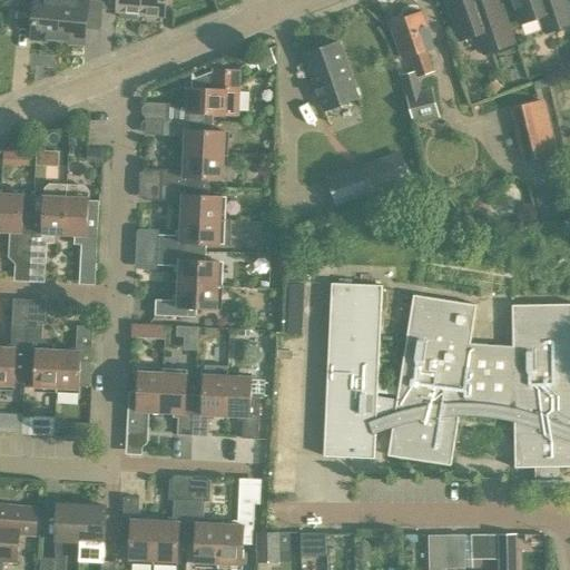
[(46,39),(57,40),(61,0),(19,0),(17,22),(32,23),(30,39),(46,41),(46,39)]
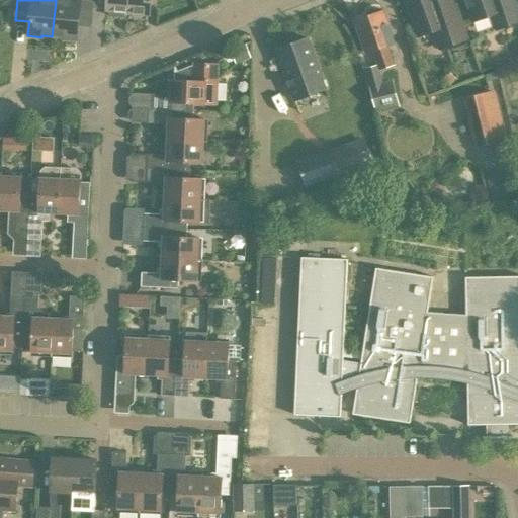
[(68,0),(56,0),(52,36),(62,37),(62,39),(75,40),(78,11),(92,13),(93,0),(70,0),(68,0)]
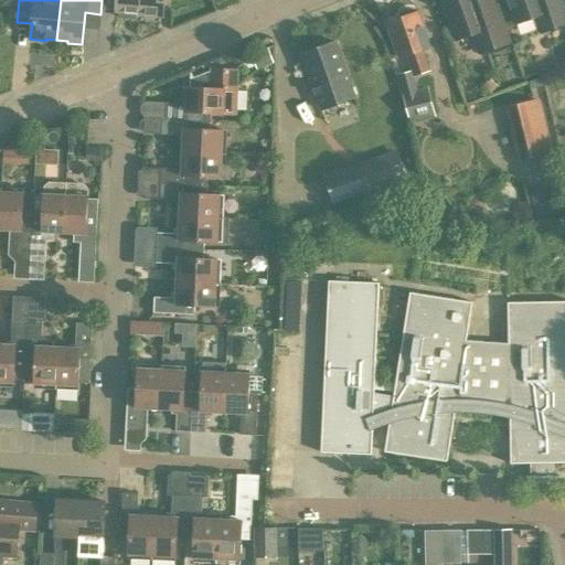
[(115,0),(114,11),(138,13),(139,0),(115,0)]
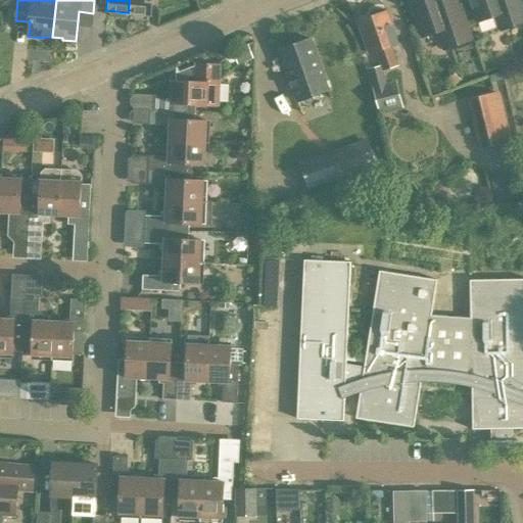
[(129,0),(128,12),(133,13),(135,16),(143,17),(147,14),(150,14),(151,0),(129,0)]
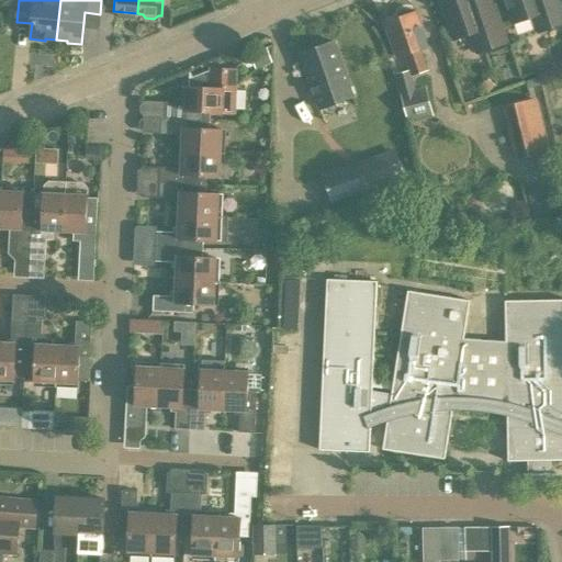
[(470,33),(478,53),(506,43),(497,15),(482,21),(474,0),(439,0),(453,40),(470,33)]
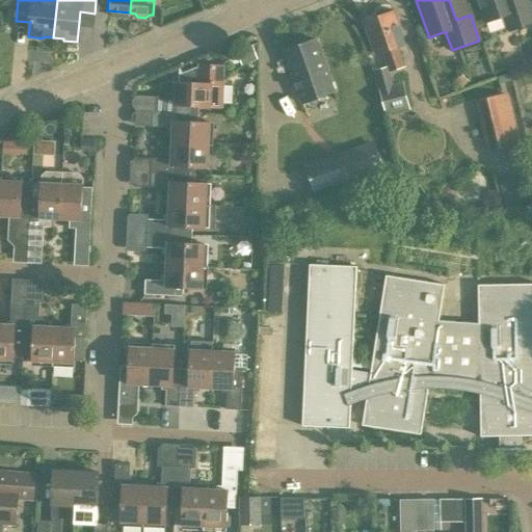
[(531,22),(531,11),(528,0),(511,0),(478,0),(486,22),(503,16),(507,31),(520,27),(531,22)]
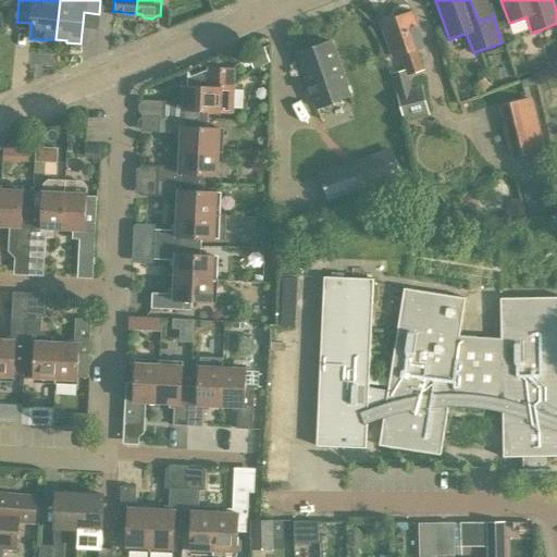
[(394,20),(381,24),(392,57),(398,54),(408,76),(424,70),(417,48),(424,46),(412,13),(410,10),(406,8),(395,11),(393,15),(394,20)]
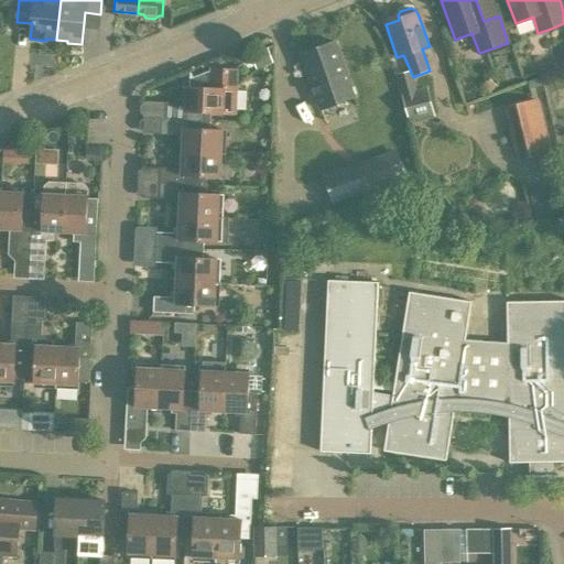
[(353,98),(334,42),(300,54),(320,110),(353,98)]
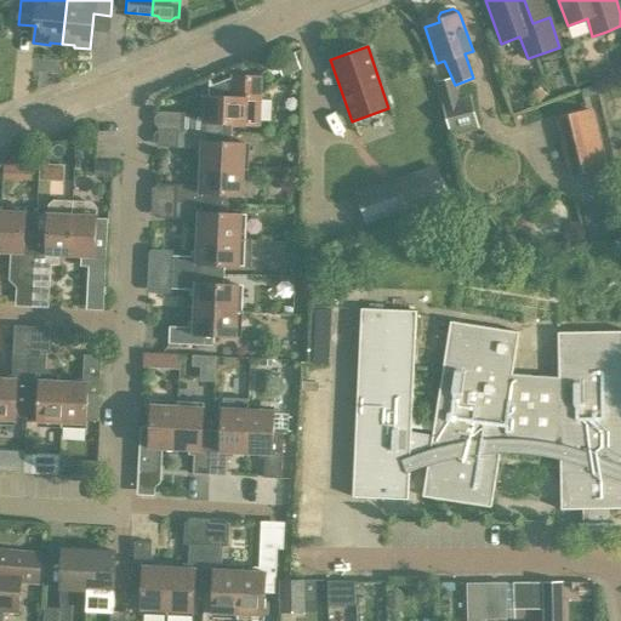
[(203,115),(180,114),(178,131),(223,134),(223,123),(260,124),(262,77),(232,75),(232,78),(209,86),(209,96),(204,96),(203,115)]
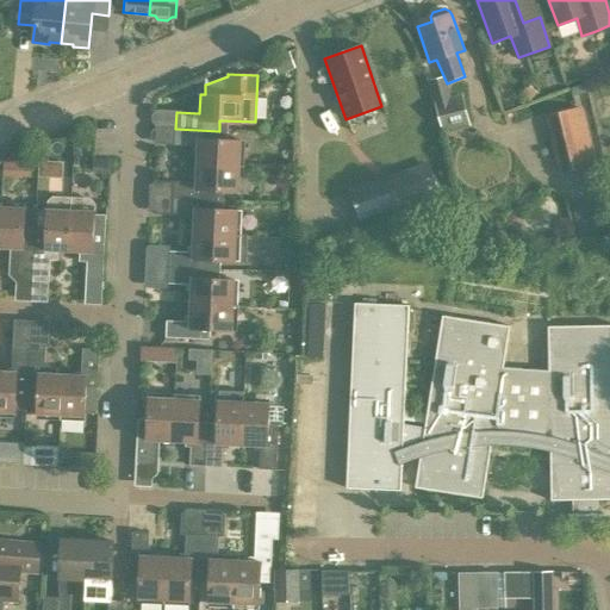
[(471,125),(462,94),(434,101),(442,132),(471,125)]
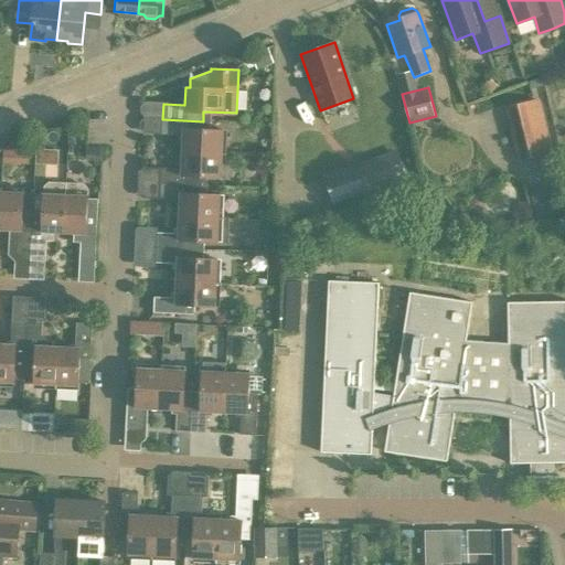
[(509,129),(518,162),(552,153),(539,98),(505,106),(511,129),(509,129)]
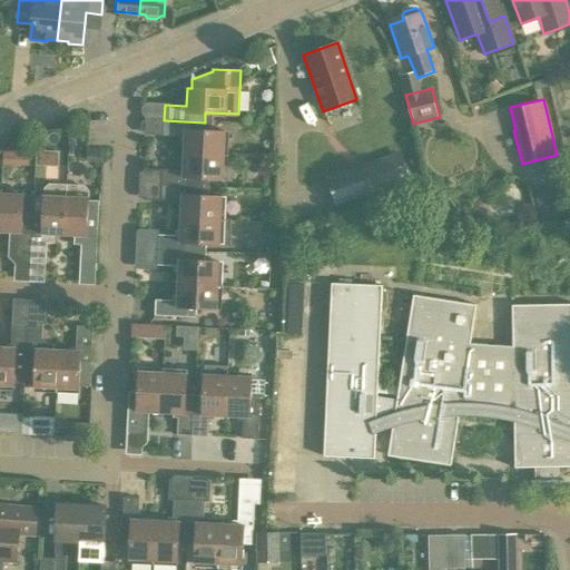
[(185,137),(184,154),(223,156),(224,133),(204,131),(205,123),(164,120),(163,136),(185,137)]
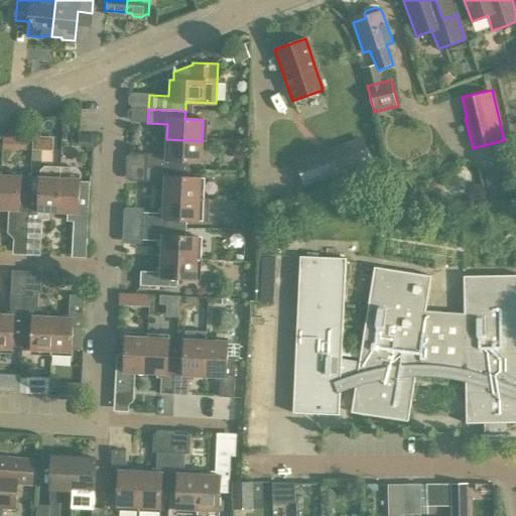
[(55,148),(55,135),(35,135),(35,148),(55,148)]
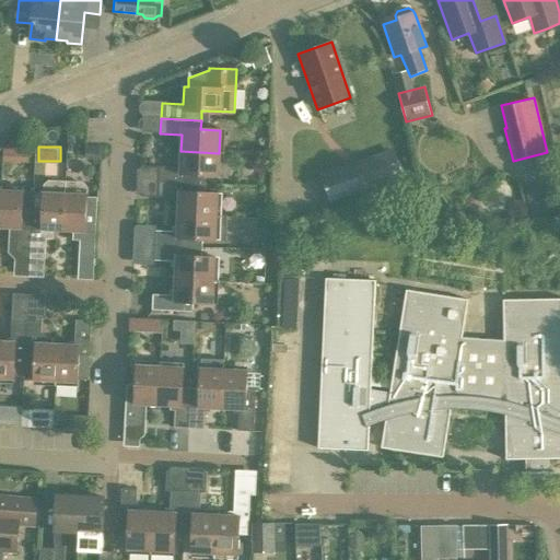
[(86,147),(88,172),(102,172),(101,147),(86,147)]
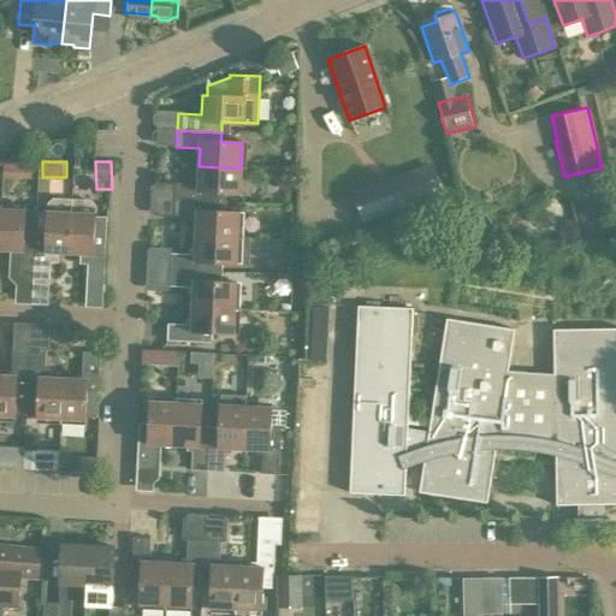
[(67,164),(67,178),(52,178),(52,191),(76,191),(77,164),(67,164)]
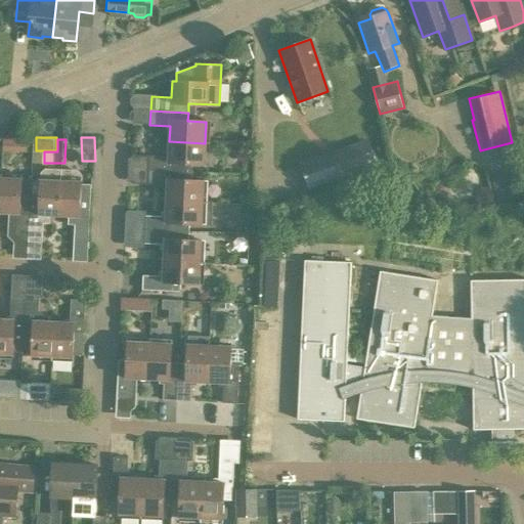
[(367,139),(324,156),(334,181),(378,165),(367,139)]
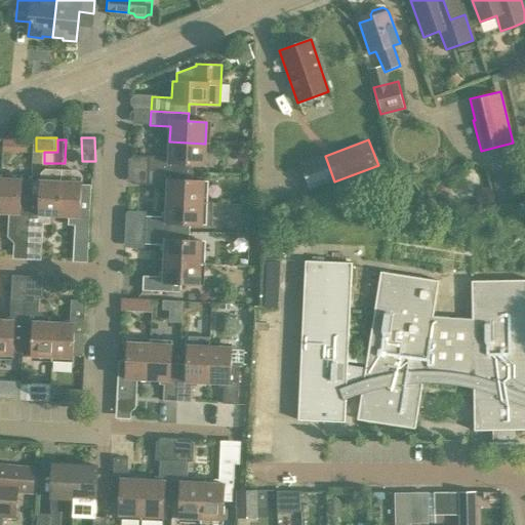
[(149,157),(148,171),(186,173),(186,164),(204,165),(205,144),(169,142),(168,158),(149,157)]
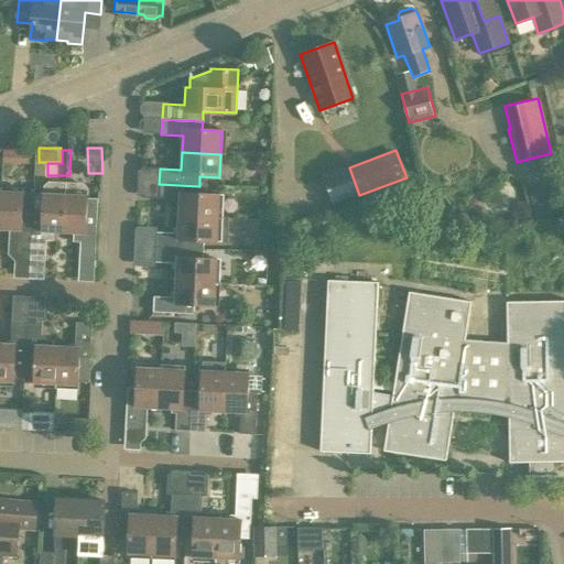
[(47,231),(63,232),(66,183),(49,182),(44,186),(43,194),(33,194),(30,256),(45,257),(47,231)]
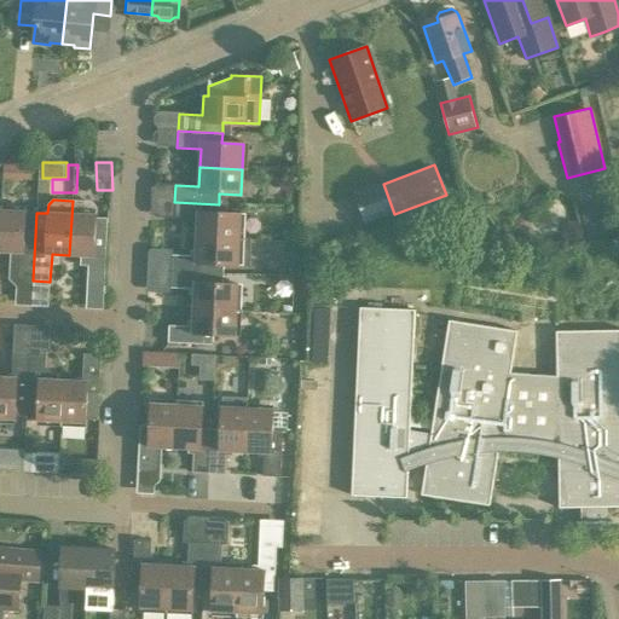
[(73,201),(69,255),(88,256),(87,284),(104,284),(108,218),(96,218),(97,207),(92,202),(73,201)]
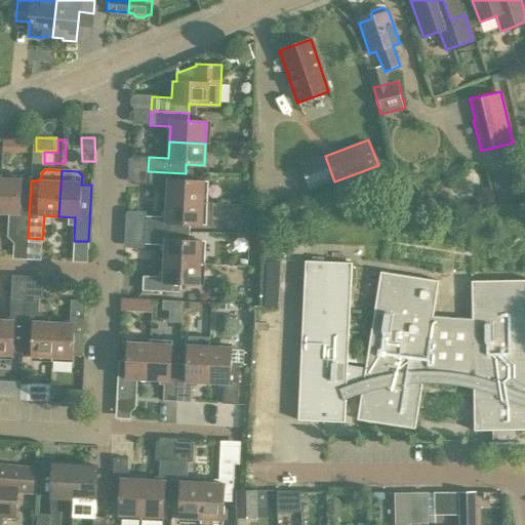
[(167,186),(166,202),(212,204),(212,202),(203,201),(204,182),(186,180),(186,173),(148,171),(148,185),(167,186)]
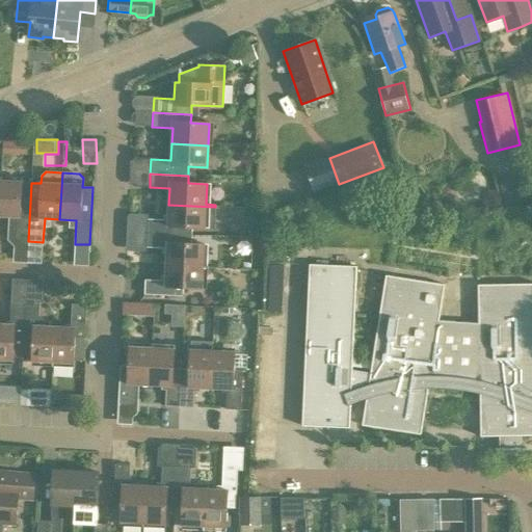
[(14,240),(28,241),(31,183),(1,181),(0,192),(0,215),(16,217),(14,240)]
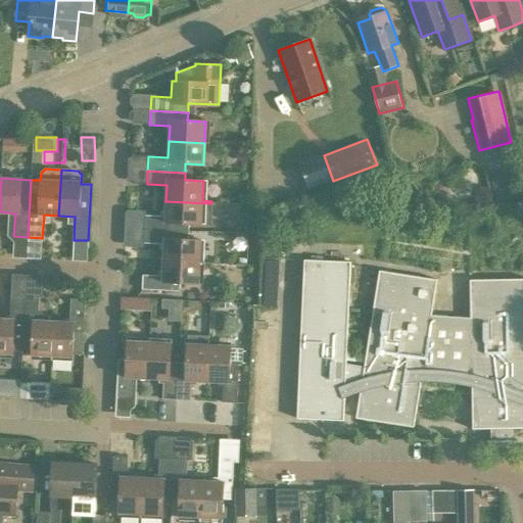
[(145,216),(145,230),(189,232),(189,224),(210,225),(211,203),(165,201),(164,217),(145,216)]
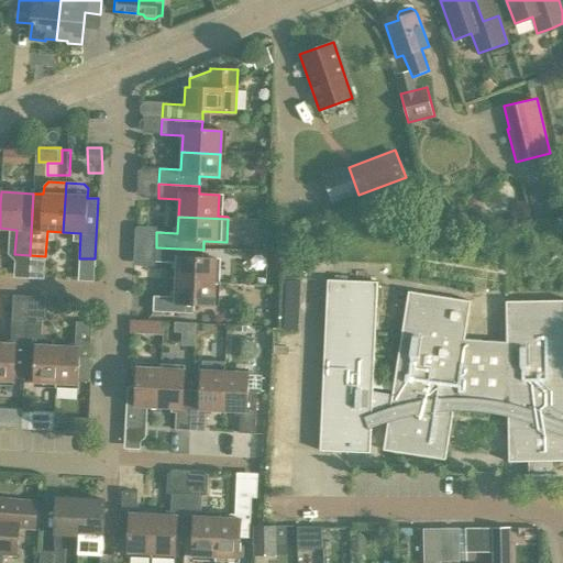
[(176,263),(175,280),(214,283),(216,260),(202,258),(203,250),(156,247),(155,262),(176,263)]
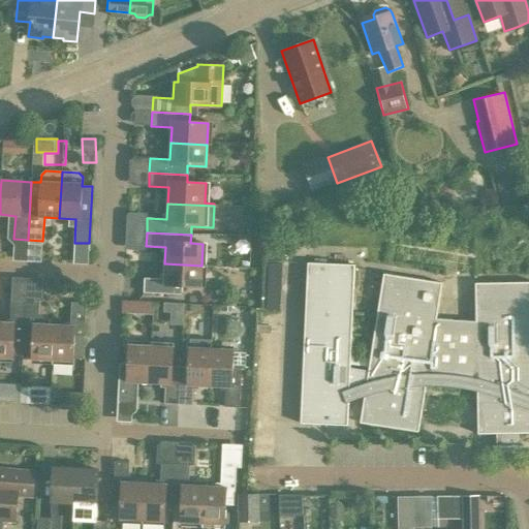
[(283,308),(284,262),(270,262),(270,308),(283,308)]
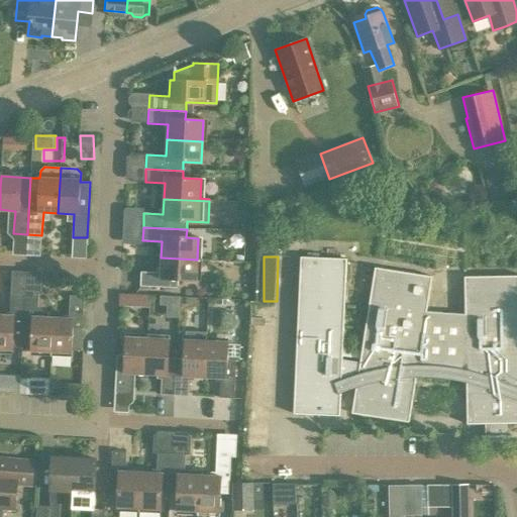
[(197,260),(161,257),(161,273),(141,272),(140,286),(178,288),(178,280),(196,281),(197,260)]
